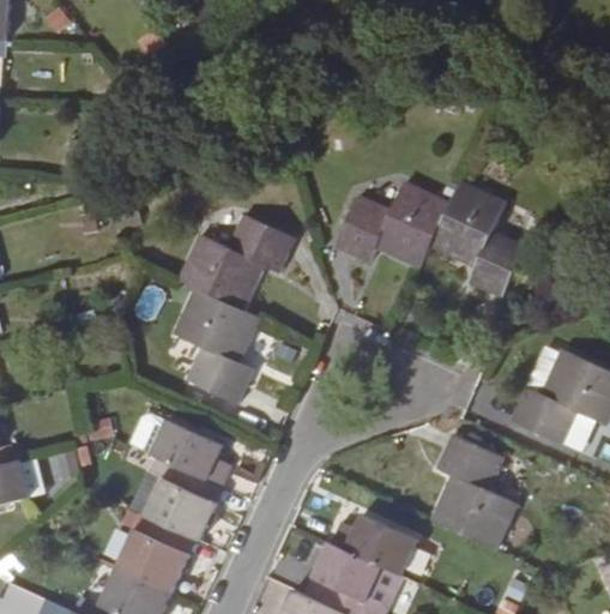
[(505,203),(459,181),(450,203),(429,246),(473,266),(466,282),(502,298),(525,246),(491,230),(505,203)]
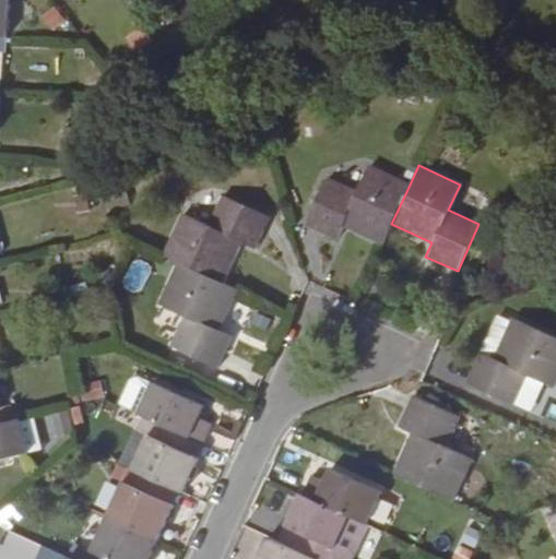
[(410,185),(367,166),(356,191),(324,178),(304,225),(335,239),(341,225),(382,244),(391,224),(410,185)]
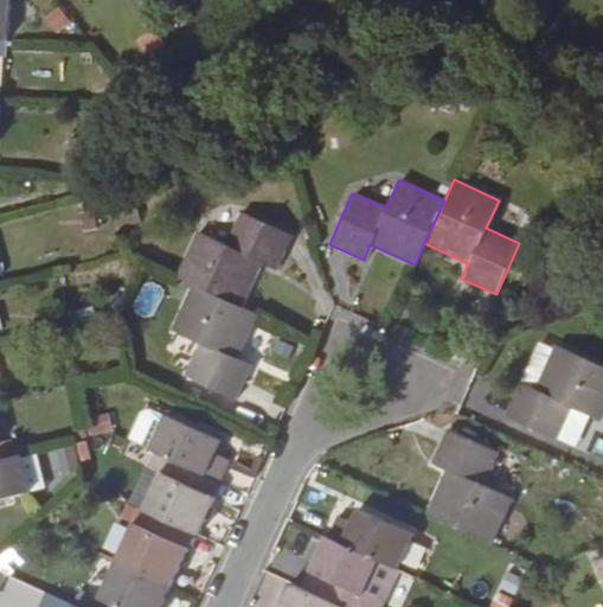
[(130,204),(107,211),(113,229),(136,221),(130,204)]
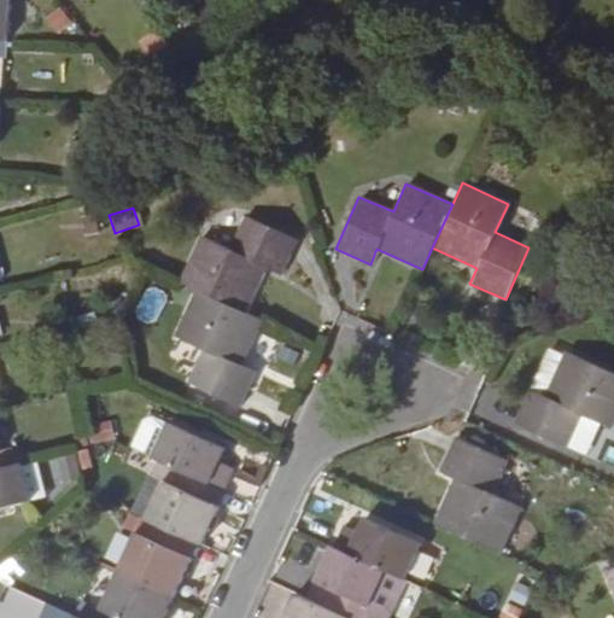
[(296,239),(244,215),(228,249),(199,235),(177,283),(193,290),(244,313),(264,268),(279,274),(296,239)]
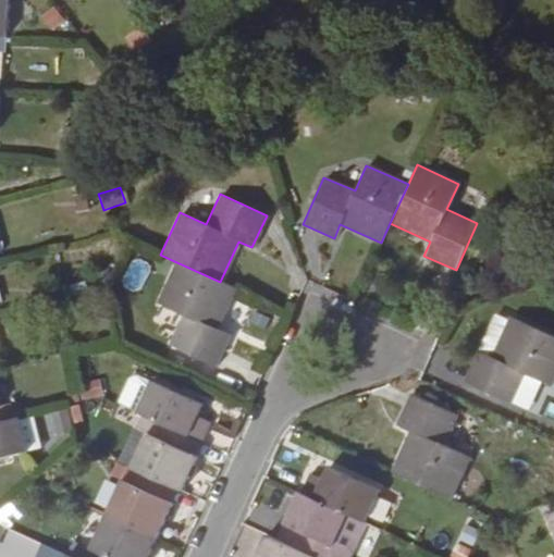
[(220,282),(174,261),(156,302),(182,314),(169,345),(216,367),(230,335),(217,329),(235,288),(220,282)]
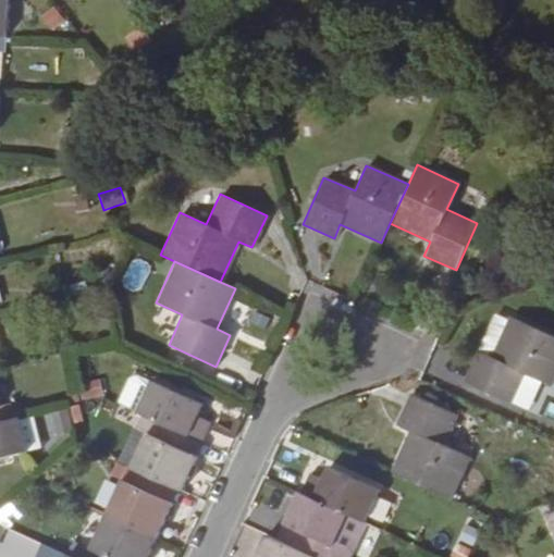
[(553,336),(509,317),(491,357),(478,351),(463,382),(509,404),(524,373),(550,385),(553,375),(553,336)]
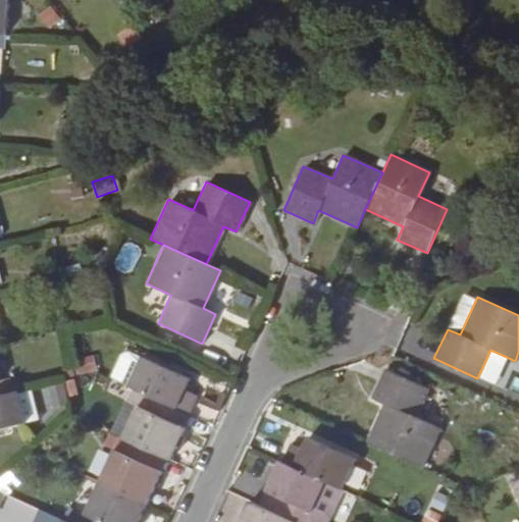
[(120,355),(109,379),(127,387),(133,389),(187,414),(196,396),(185,390),(190,378),(142,356),(141,358),(126,352),(120,355)]
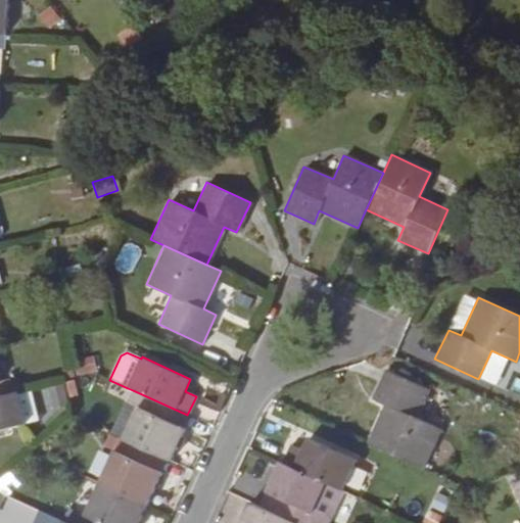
[(416,418),(428,389),(385,370),(372,398),(385,405),(368,443),(423,468),(440,429),(416,418)]
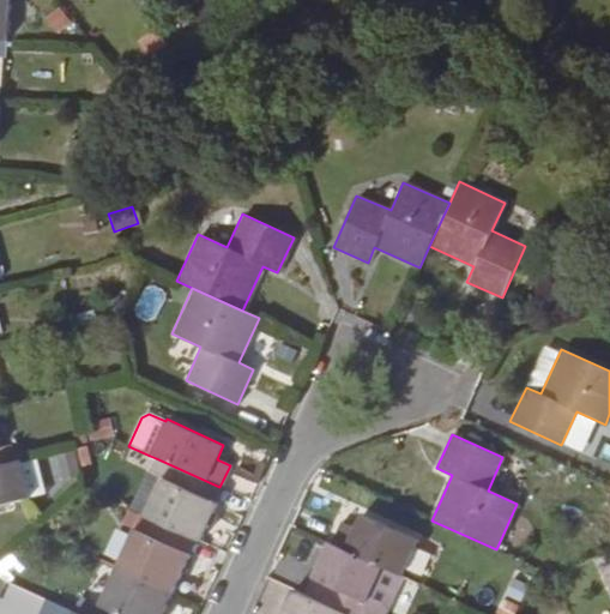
[(0,464),(14,462),(11,445),(0,446),(0,464)]
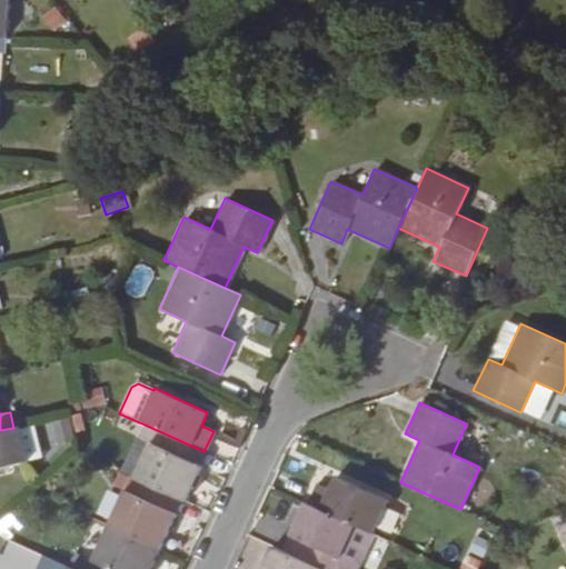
[(565,415),(556,412),(554,426),(565,428),(565,415)]
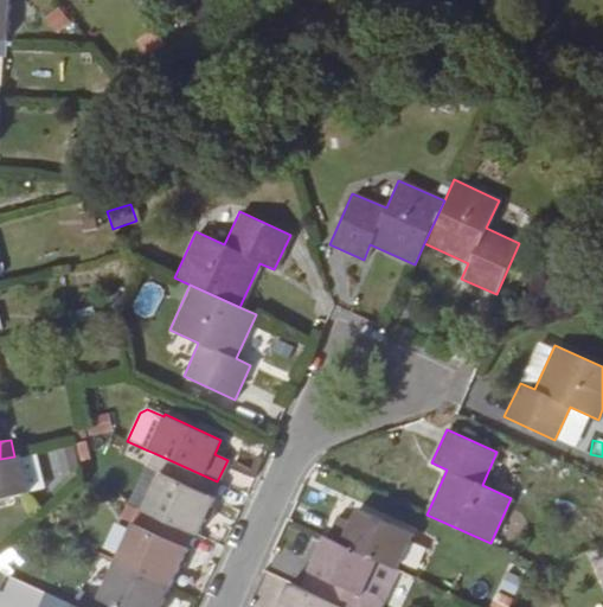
[(56,453),(59,470),(70,467),(66,451),(56,453)]
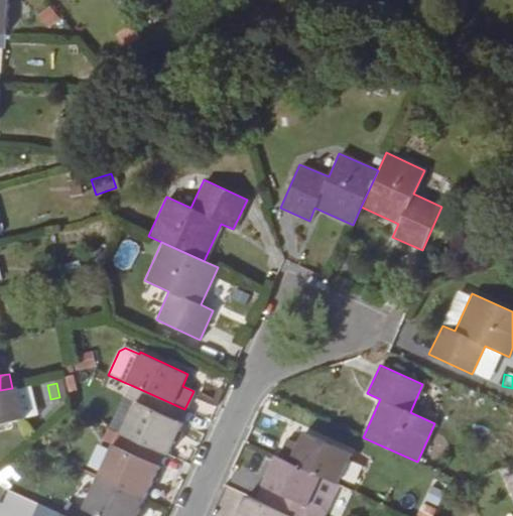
[(12,388),(0,390),(0,424),(36,415),(29,384),(12,388)]
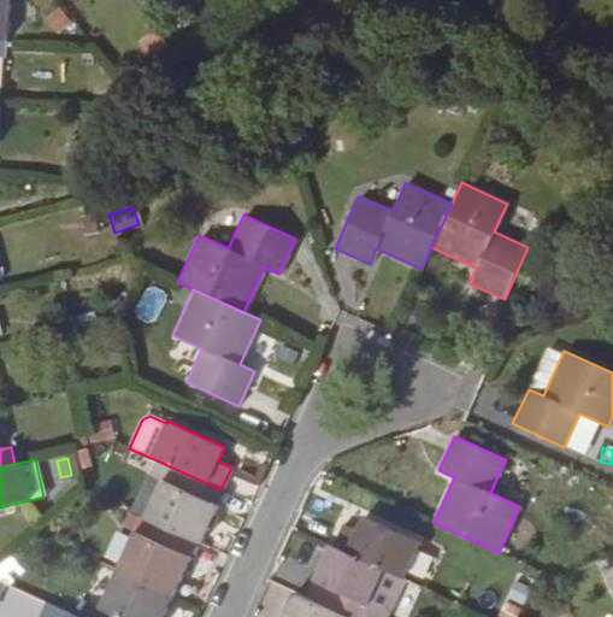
[(220,489),(157,460),(149,476),(145,474),(128,511),(193,541),(200,544),(217,506),(214,505),(220,489)]
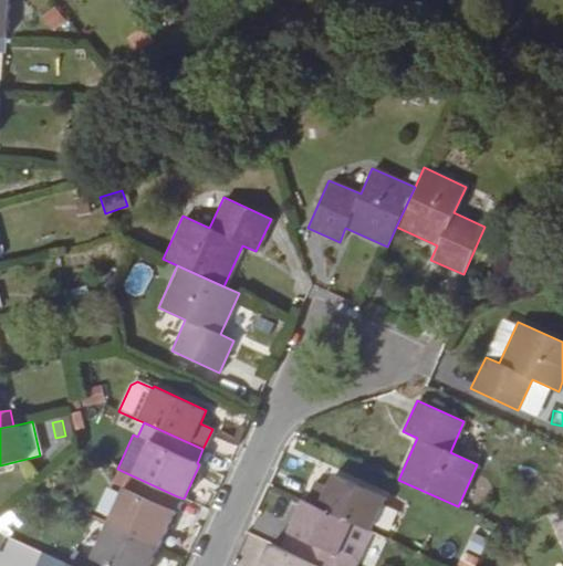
[(106,523),(157,547),(174,512),(170,511),(177,496),(117,469),(113,479),(128,485),(126,490),(123,489),(106,523)]
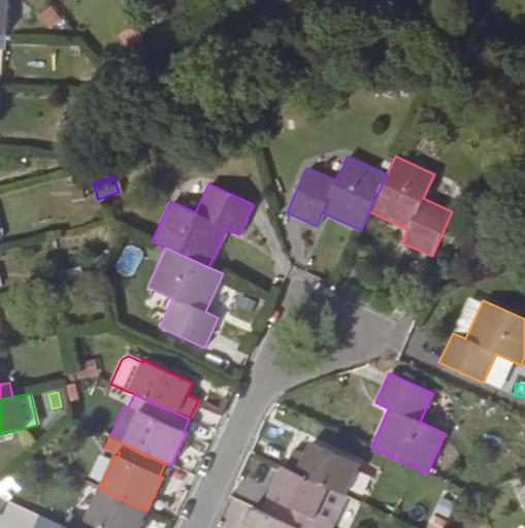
[(359,464),(310,442),(305,455),(293,450),(285,468),(328,489),(345,496),(359,464)]
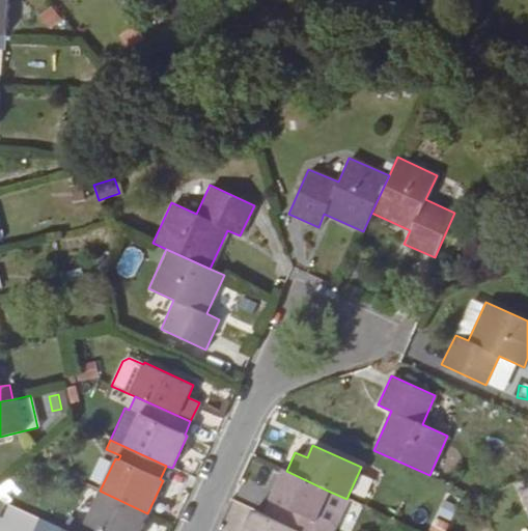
[(316,530),(321,523),(316,521),(330,492),(286,471),(283,470),(264,515),(298,530),(316,530)]
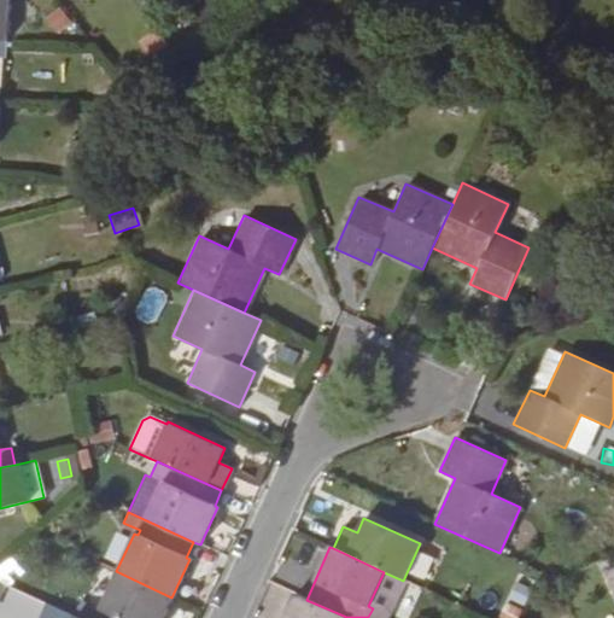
[(607,594),(613,592),(613,567),(600,573),(607,594)]
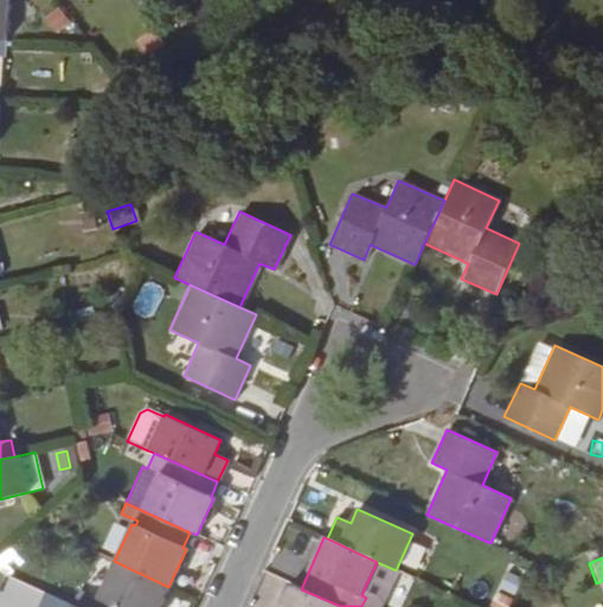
[(107,604),(104,606),(159,606),(168,587),(114,561),(97,599),(107,604)]
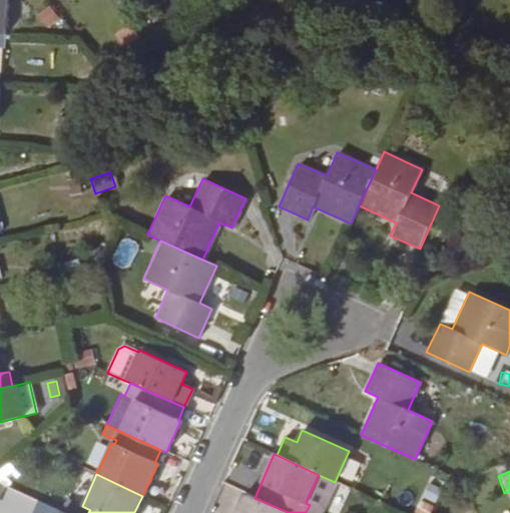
[(288,512),(255,498),(242,493),(233,512),(288,512)]
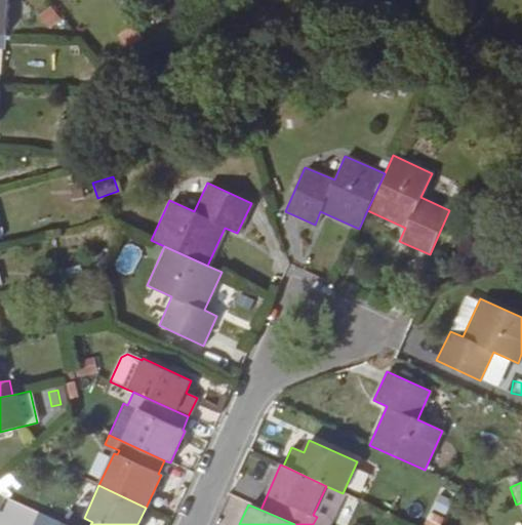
[(84,518),(73,513),(67,524),(90,524),(92,522),(84,518)]
